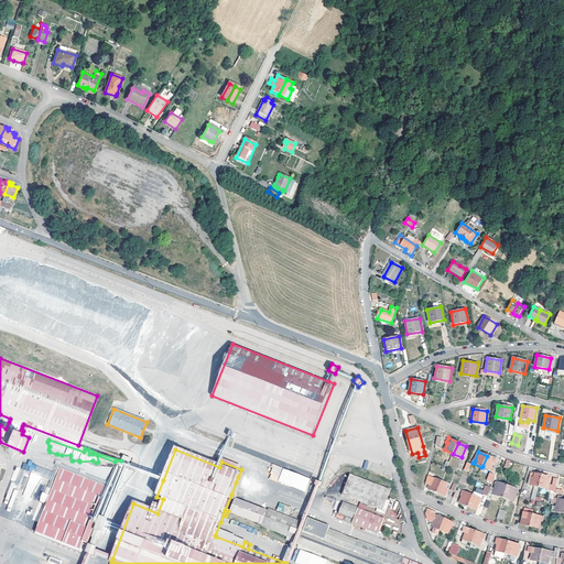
[(483,466),(481,467),(491,472),(492,469),(491,468),(494,464),(495,464),(497,461),(487,456),(483,466)]
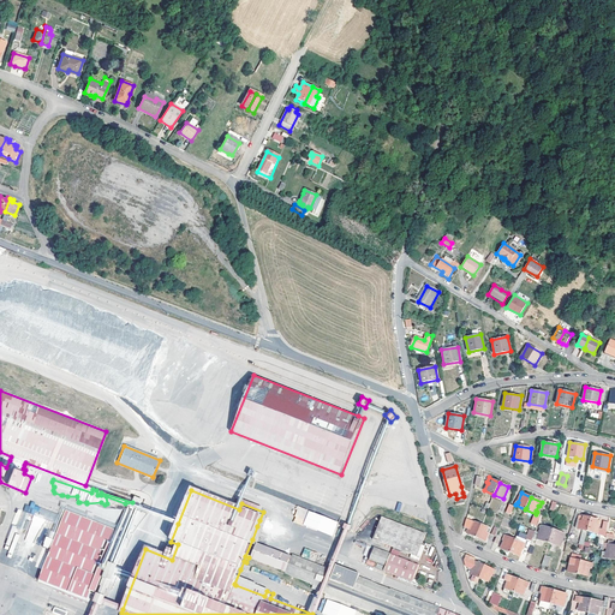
[(58,513),(31,503),(30,506),(27,505),(24,511),(55,523),(58,513)]
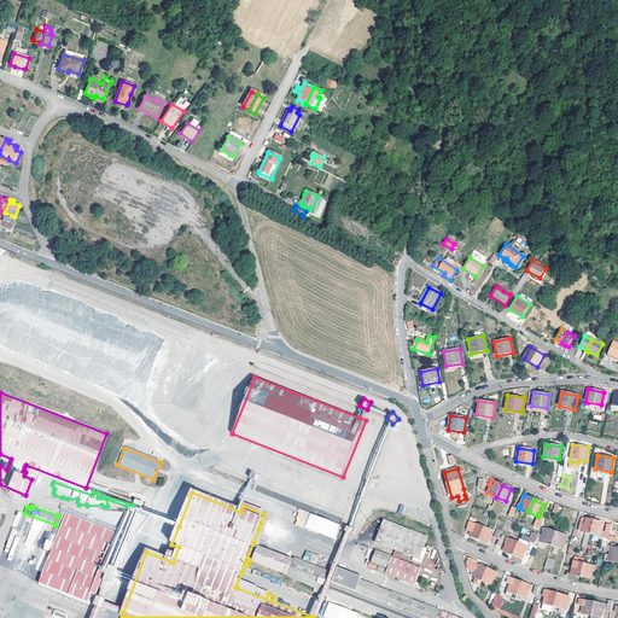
[(299,509),(293,525),(334,538),(339,523),(299,509)]
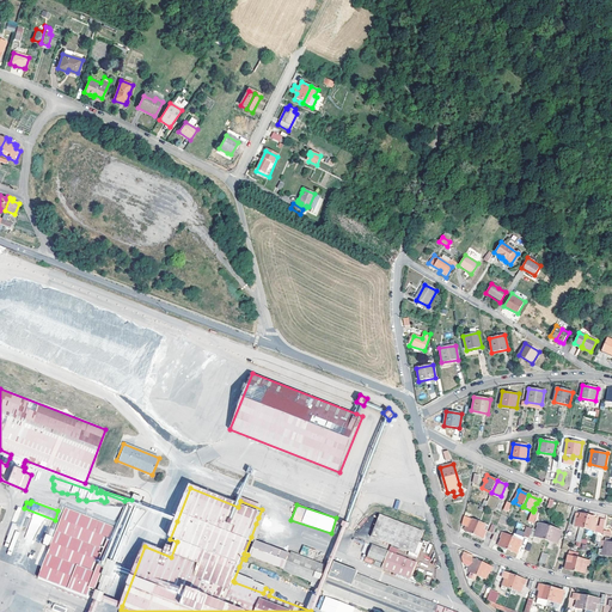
[(66,507),(38,577),(89,597),(91,588),(96,589),(114,543),(109,542),(115,526),(66,507)]
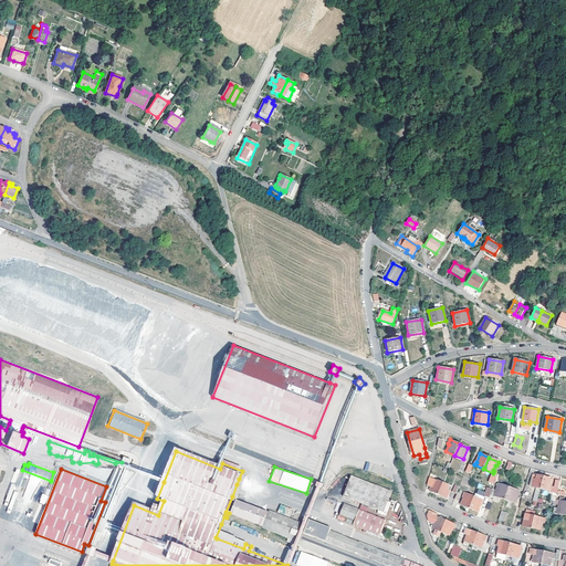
[(537,502),(538,499),(541,489),(544,477),(533,473),(532,479),(533,479),(533,480),(531,480),(528,485),(535,488),(532,501),(537,502)]
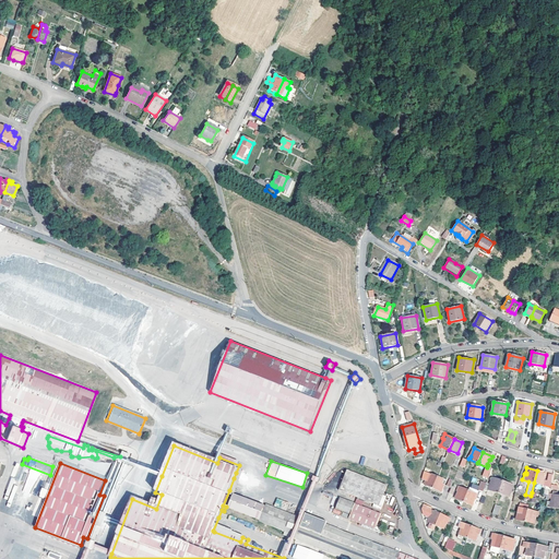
[(348,470),(341,490),(380,506),(388,485),(348,470)]
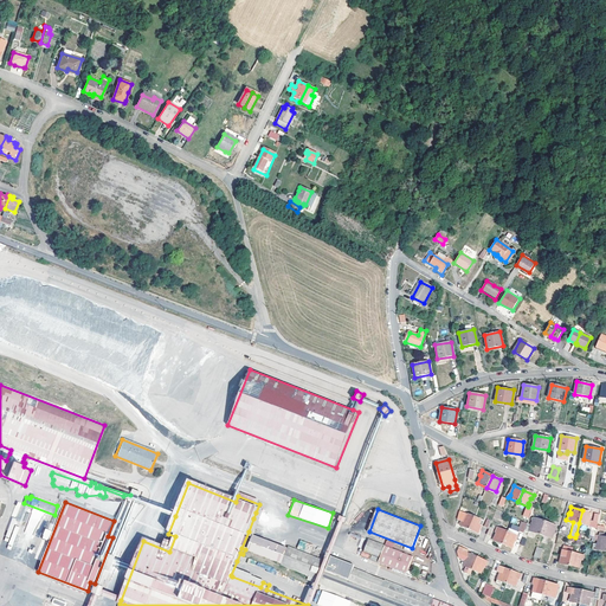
[(597,528),(599,515),(594,514),(593,522),(590,522),(591,514),(582,510),(579,523),(597,528)]
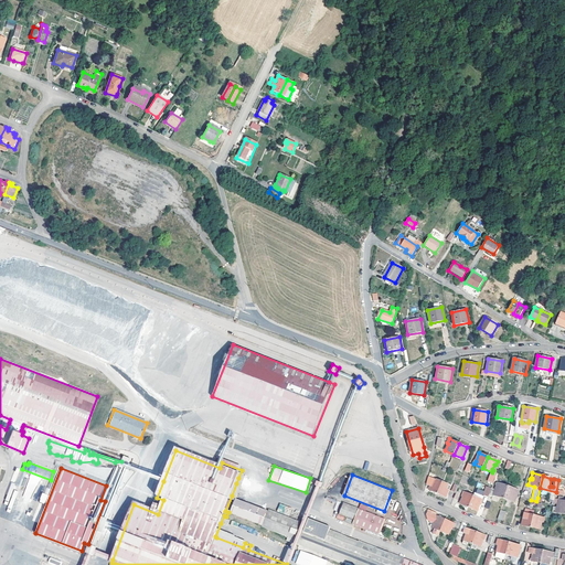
[(429,489),(438,493),(443,482),(434,479),(432,486),(429,489)]
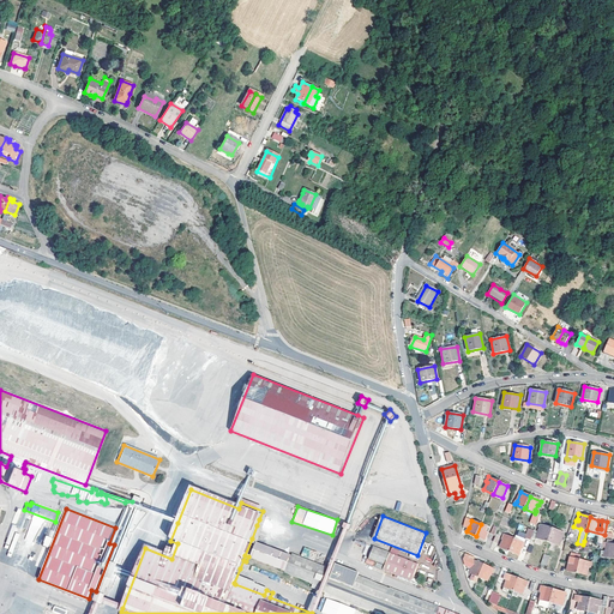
[(481,524),(476,536),(487,541),(488,539),(486,537),(488,533),(486,531),(487,528),(481,524)]
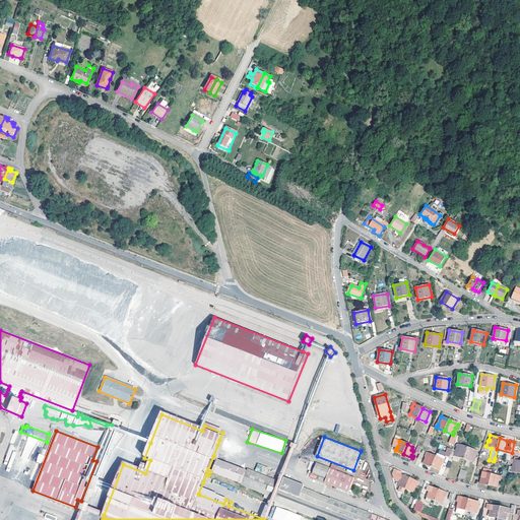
[(217,445),(213,456),(217,458),(222,446),(217,445)]
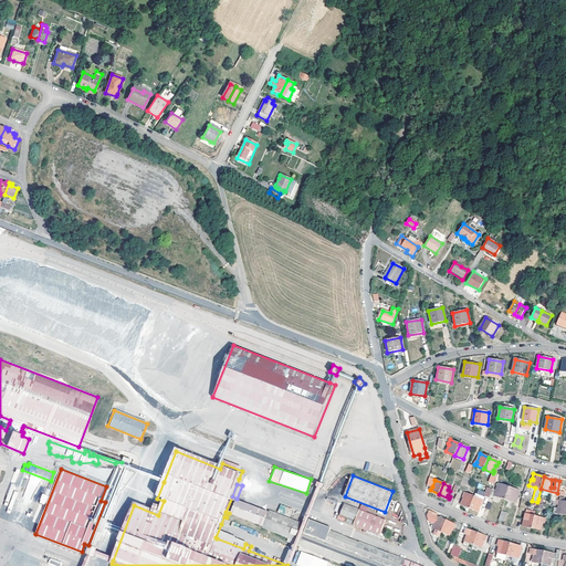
[(516,503),(517,496),(520,491),(499,484),(496,491),(492,490),(491,496),(494,498),(494,496),(516,503)]
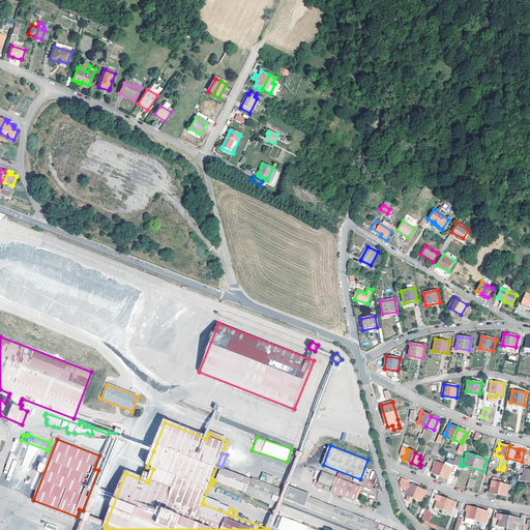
[(432,472),(440,475),(444,465),(434,462),(433,465),(435,466),(432,472)]
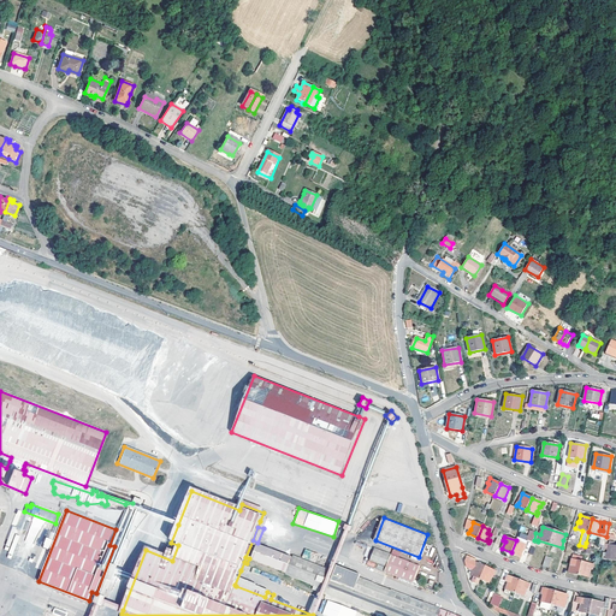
[(516,540),(511,552),(520,557),(523,550),(527,542),(517,537),(516,540)]
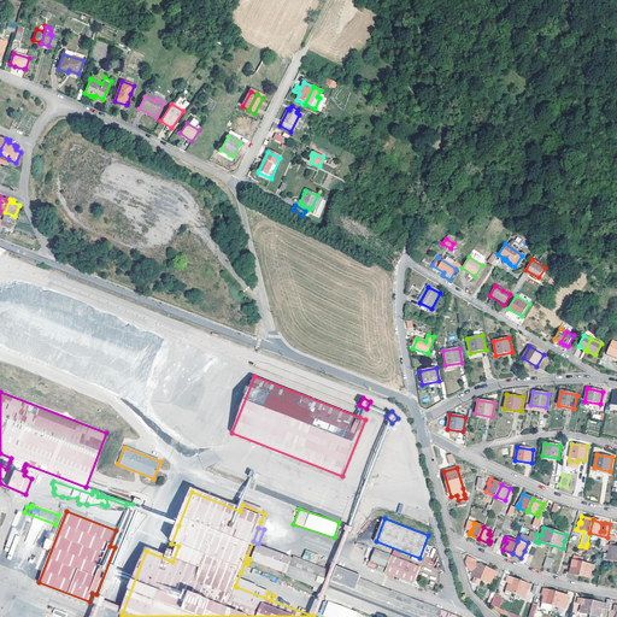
[(604,552),(604,556),(609,557),(607,559),(616,560),(616,547),(615,547),(616,544),(610,542),(610,546),(605,546),(604,552)]
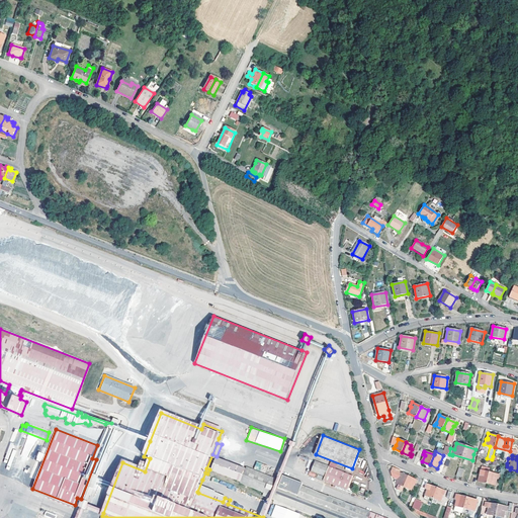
[(315,517),(385,517),(301,485),(303,484),(282,476),(280,481),(267,475),(266,476),(248,468),(247,470),(217,457),(211,469),(242,482),(266,492),(265,495),(274,499),(273,502),(316,517),(315,517)]
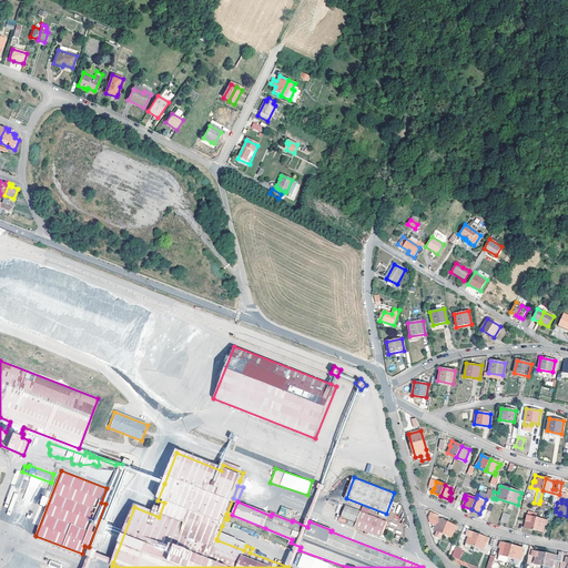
[(386,521),(347,506),(343,517),(348,519),(347,524),(381,537),(386,521)]
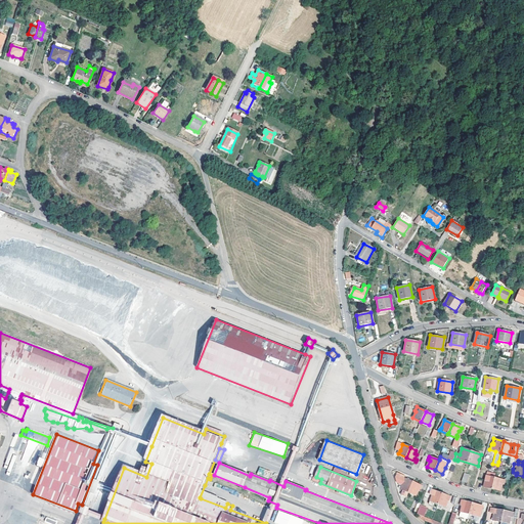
[(484,487),(492,489),(494,478),(495,474),(487,472),(484,487)]
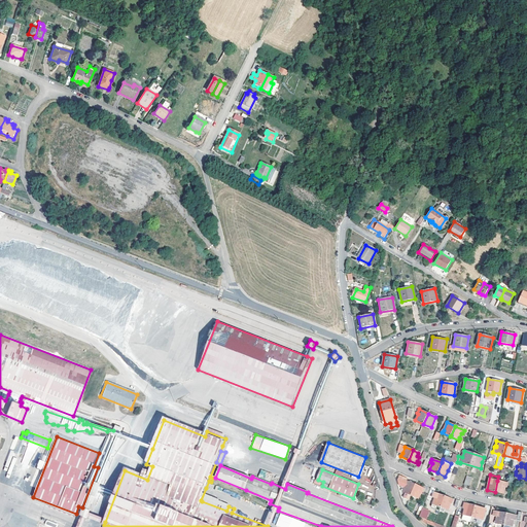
[(410,499),(411,495),(412,494),(415,485),(407,481),(407,479),(399,476),(397,480),(399,485),(405,487),(402,491),(406,492),(403,497),(410,499)]
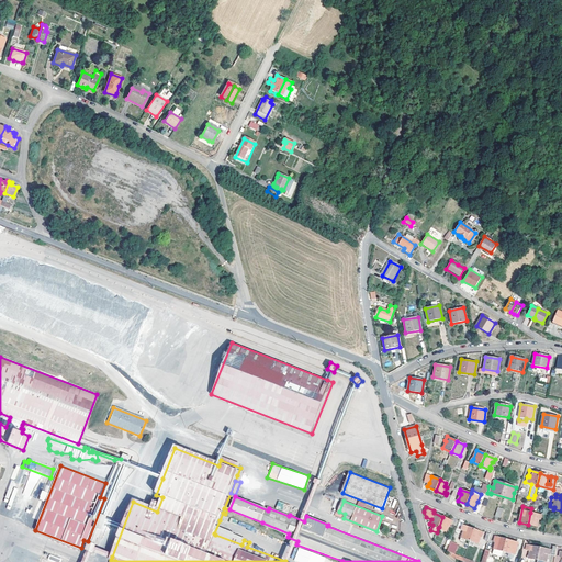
[(530,513),(528,525),(537,526),(539,519),(540,519),(542,514),(537,513),(537,514),(530,513)]
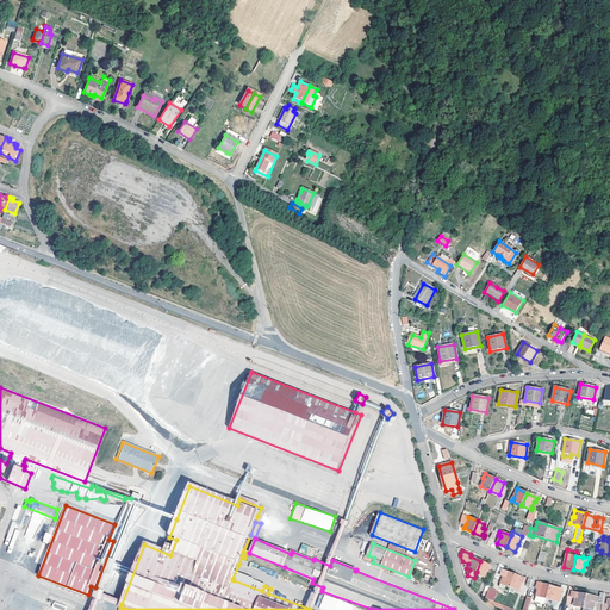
[(477,572),(475,573),(487,578),(489,576),(486,574),(489,570),(490,570),(491,565),(480,561),(477,572)]
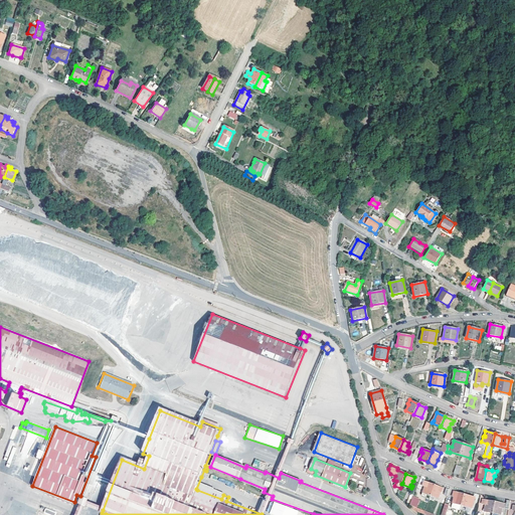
[(426,494),(431,496),(433,491),(435,485),(423,481),(422,485),(425,486),(422,494),(426,496),(426,494)]
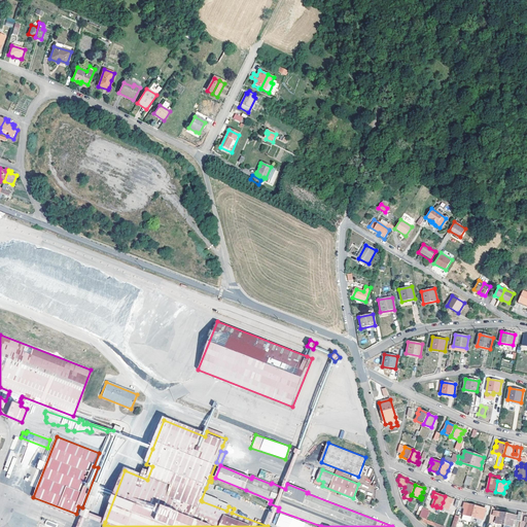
[(226,511),(229,506),(204,496),(202,501),(226,511)]
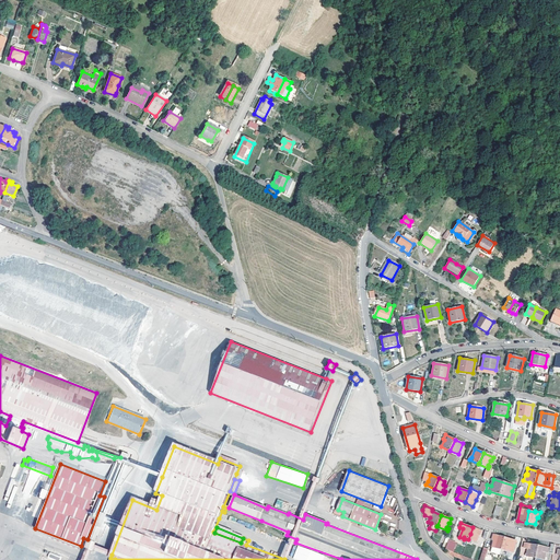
[(467,540),(467,543),(471,544),(473,540),(477,541),(479,535),(480,535),(481,531),(473,527),(470,534),(468,539),(467,540)]
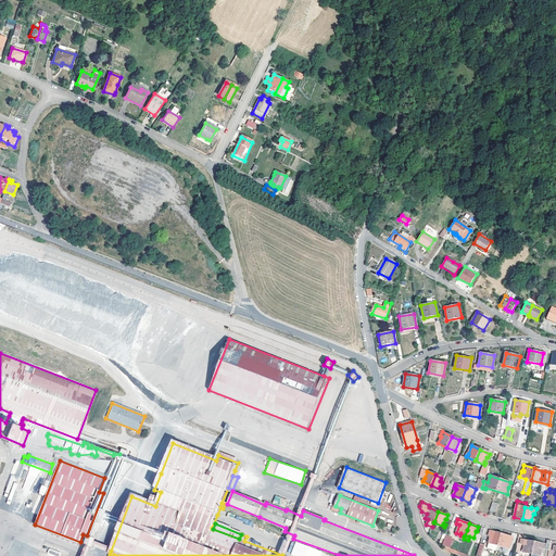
[(489,543),(497,545),(501,534),(490,531),(489,535),(491,536),(489,543)]
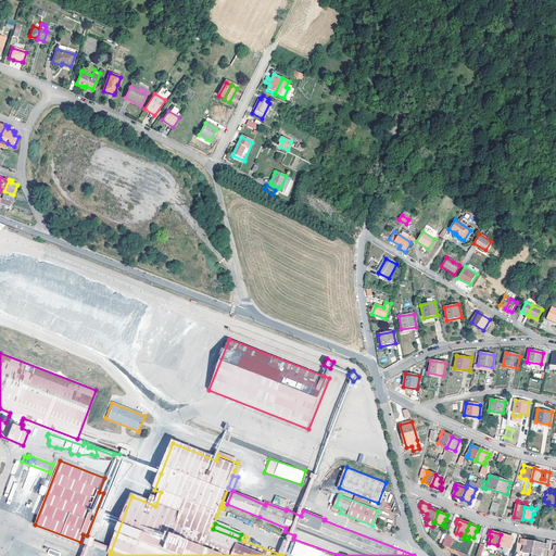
[(501,534),(497,545),(506,548),(509,548),(513,538),(507,535),(501,534)]
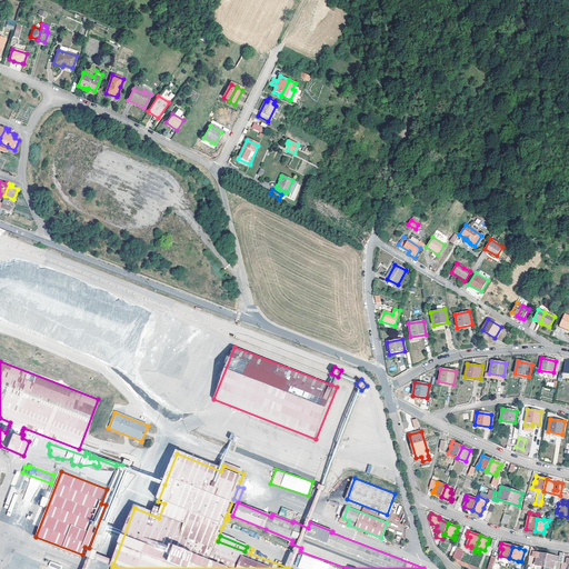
[(457,559),(459,560),(462,551),(456,549),(455,552),(452,557),(452,558),(457,559)]
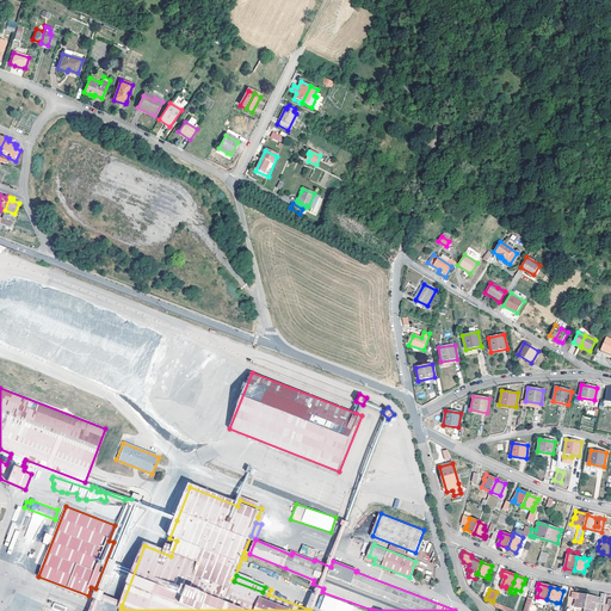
[(312,593),(307,603),(304,608),(310,610),(315,594),(312,593)]
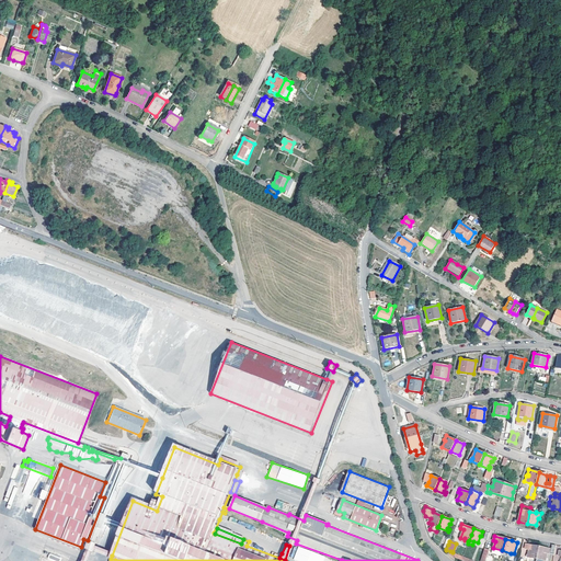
[(536,560),(539,547),(526,545),(525,549),(529,550),(526,560),(536,560)]
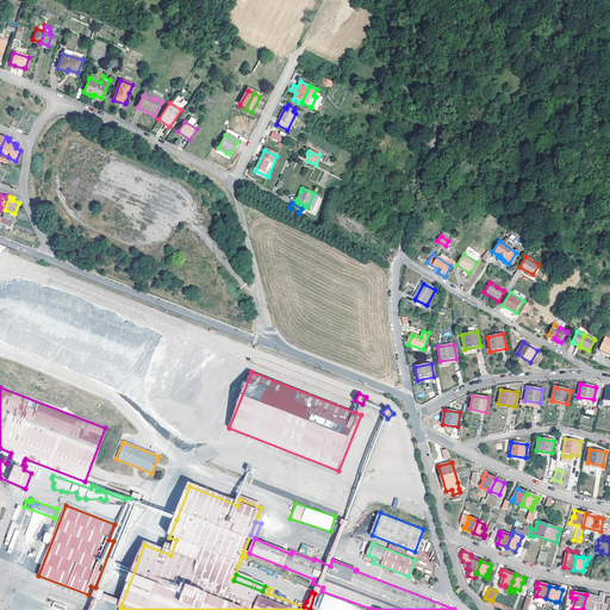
[(323,609),(352,609),(354,604),(324,593),(318,608),(323,609)]
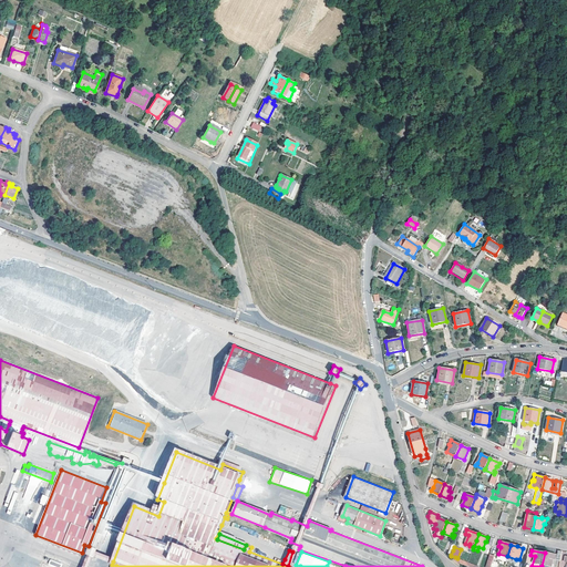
[(545,553),(542,566),(550,566),(553,559),(555,560),(555,555),(545,553)]
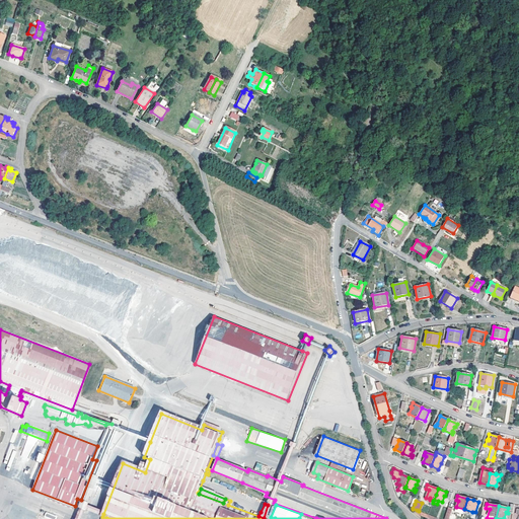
[(432,518),(441,518),(428,514),(419,511),(417,510),(416,513),(432,518)]
